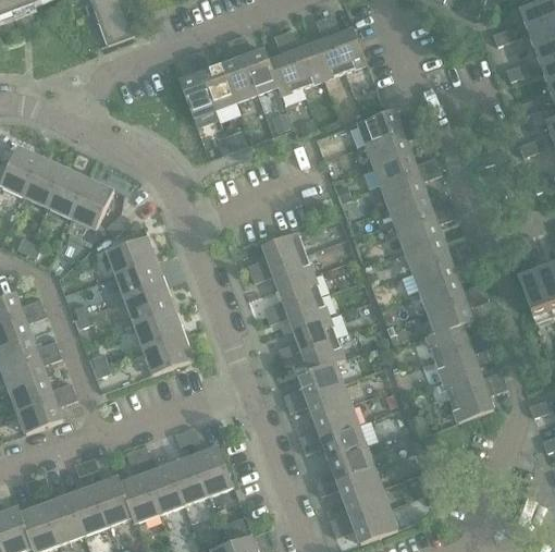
[(0,0),(0,16),(31,5),(46,0),(0,0)]
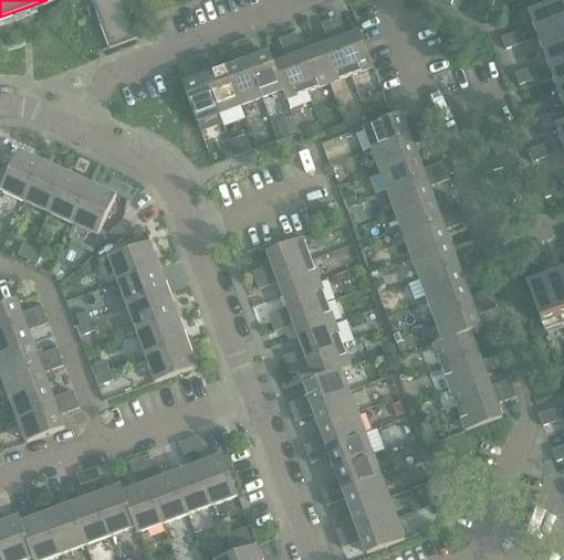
[(136,34),(123,0),(92,0),(108,44),(136,34)]
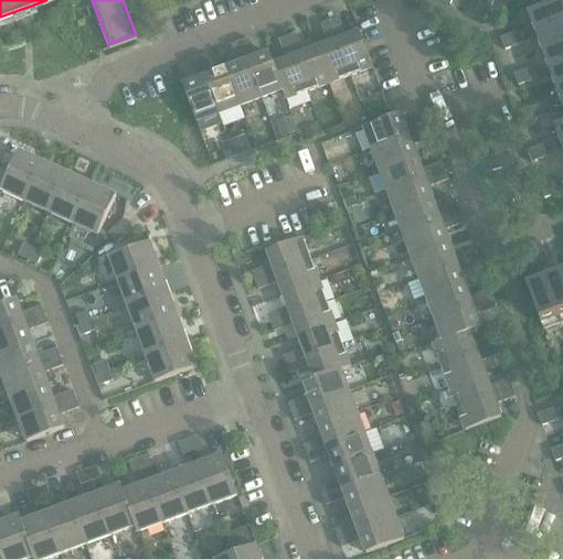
[(550,0),(527,9),(533,28),(562,15),(562,0),(550,0)]
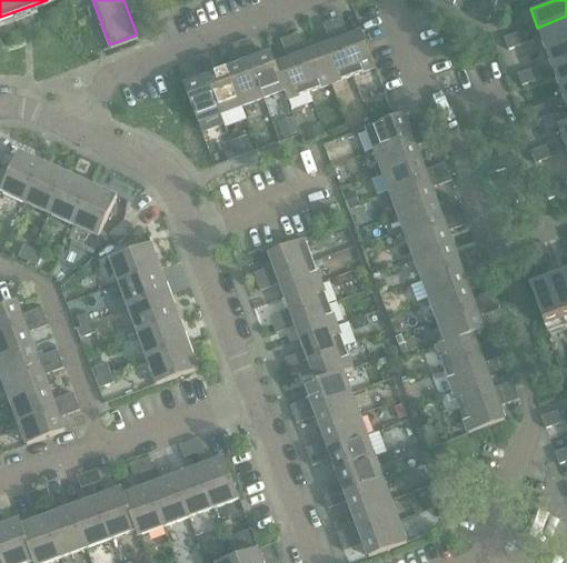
[(479,2),(475,11),(486,17),(490,8),(479,2)]
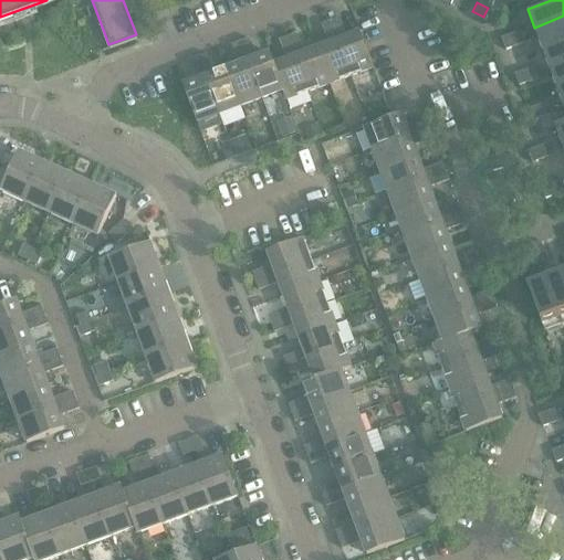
[(337,13),(329,17),(351,73),(372,64),(358,29),(345,34),(337,13)]
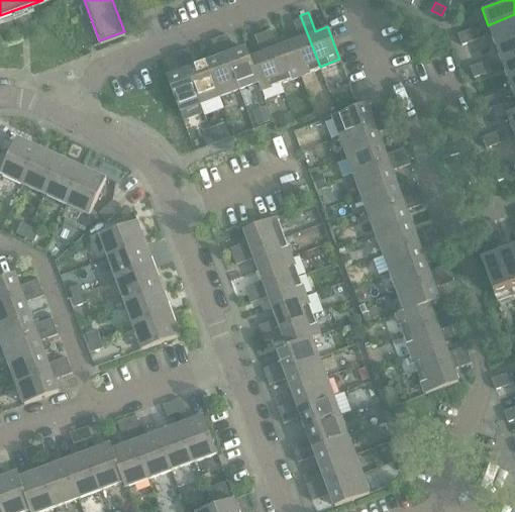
[(514,14),(488,25),(494,41),(514,33),(514,14)]
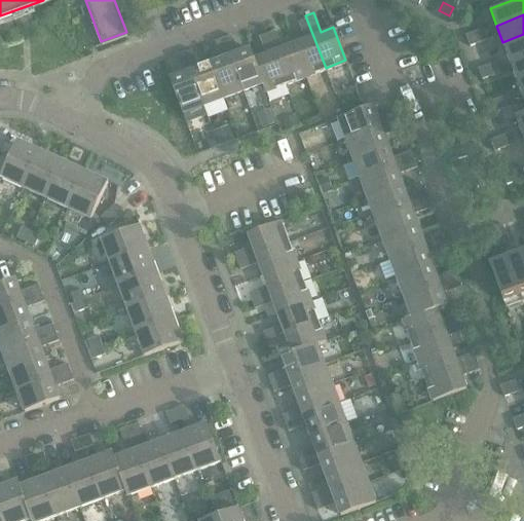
[(305,75),(326,68),(305,15),(297,19),(304,38),(293,42),(305,75)]
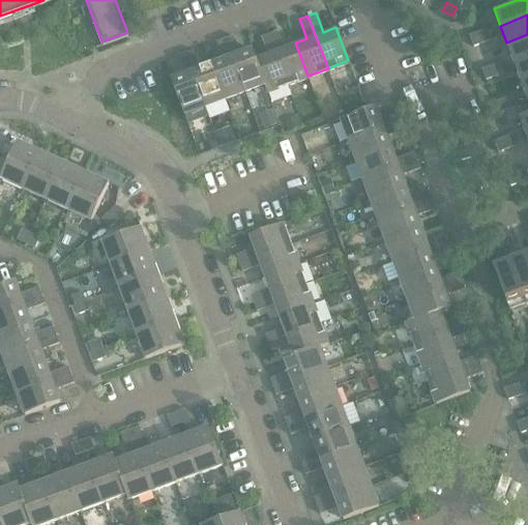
[(487,25),(477,29),(481,40),(491,36),(487,25)]
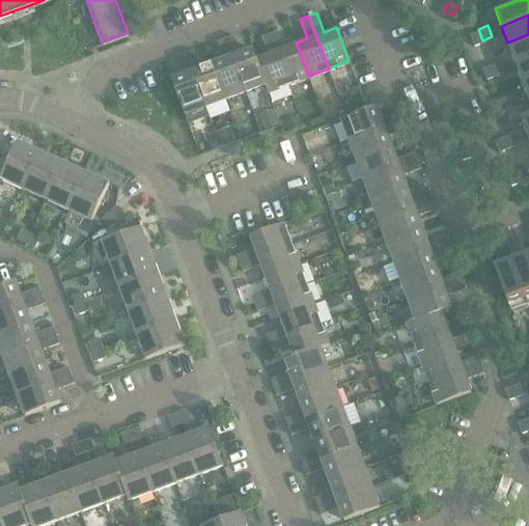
[(288,83),(308,76),(296,43),(284,47),(277,27),(269,30),(288,83)]
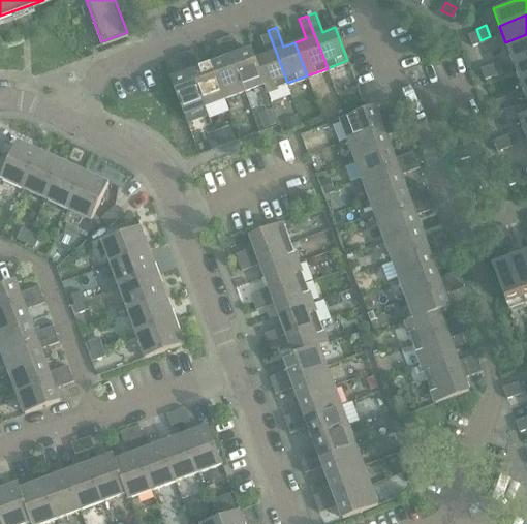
[(476,29),(467,32),(471,43),(481,40),(476,29)]
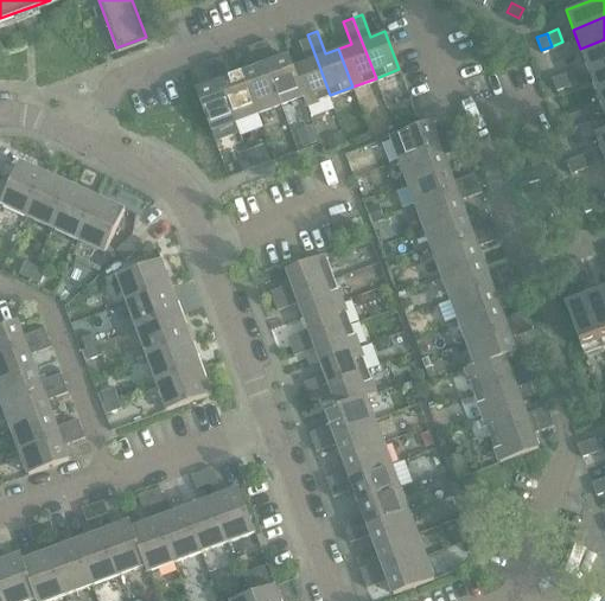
[(306,104),(330,95),(307,34),(298,38),(306,61),(292,66),(301,93),(306,104)]
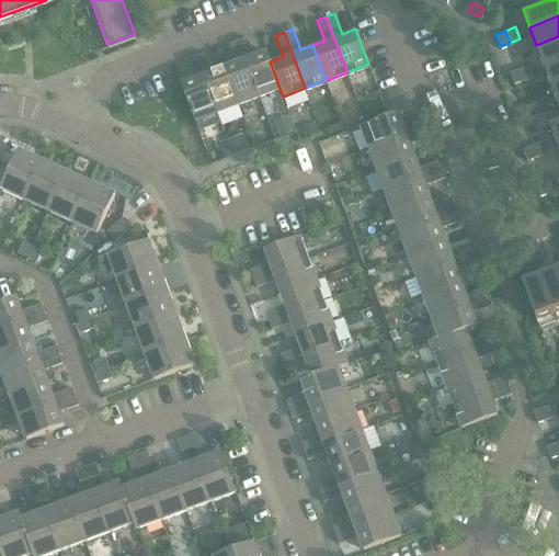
[(259,93),(278,86),(270,61),(265,49),(252,54),(244,34),(237,36),(259,93)]
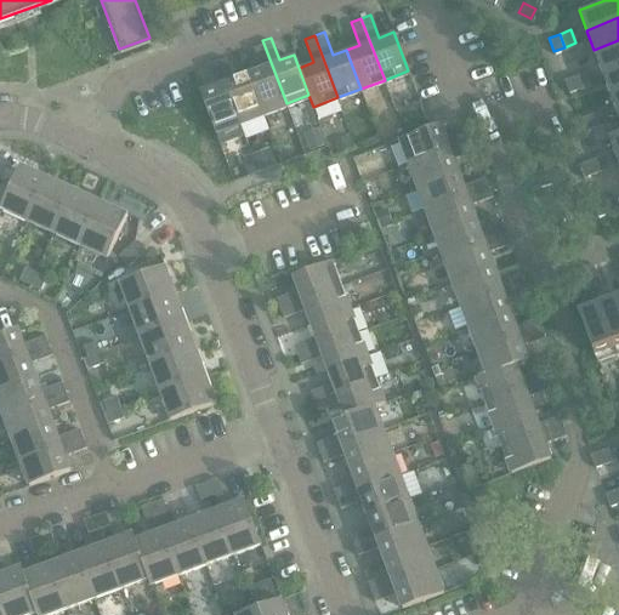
[(263,112),(287,103),(262,40),(253,44),(261,67),(248,72),(263,112)]
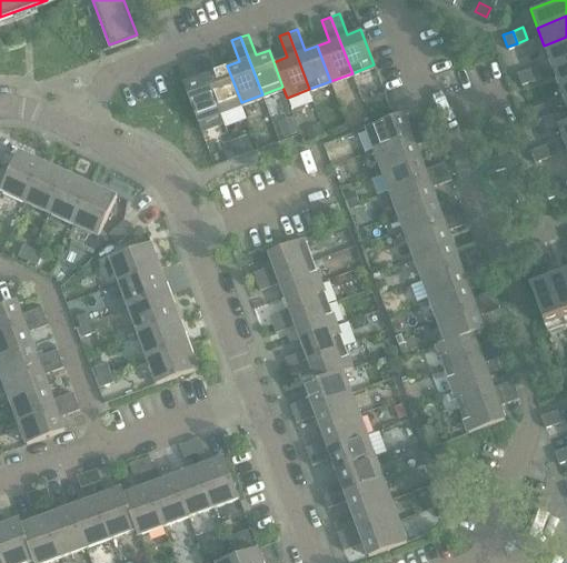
[(566,37),(544,46),(550,63),(566,57),(566,37)]
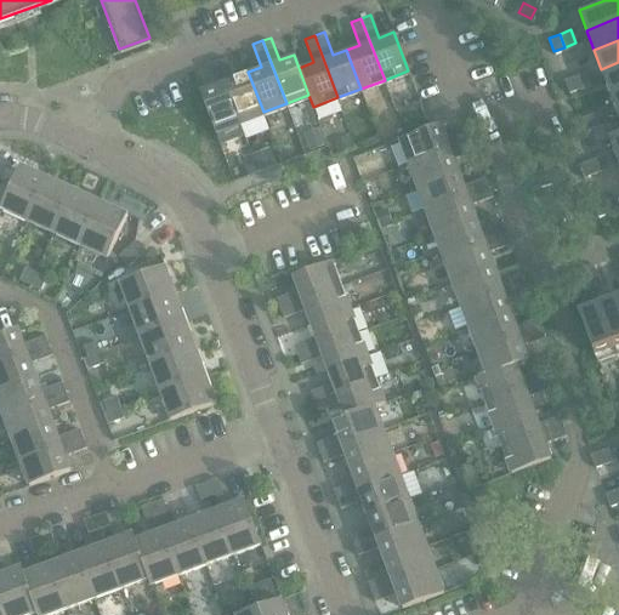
[(226,55),(216,58),(240,120),(263,112),(248,72),(234,77),(226,55)]
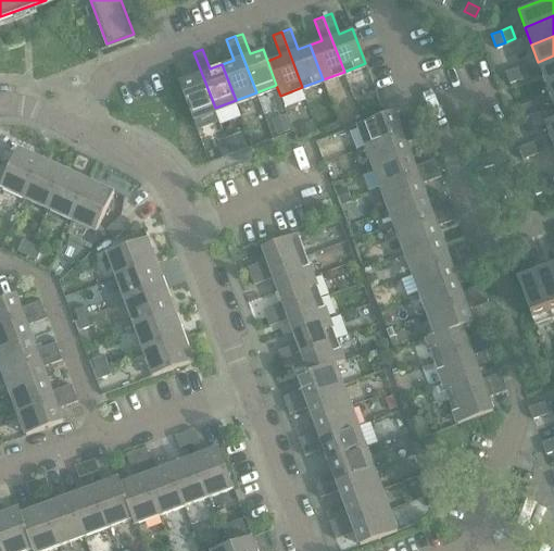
[(191,75),(178,80),(196,125),(217,116),(214,109),(215,108),(193,52),(184,55),(191,75)]
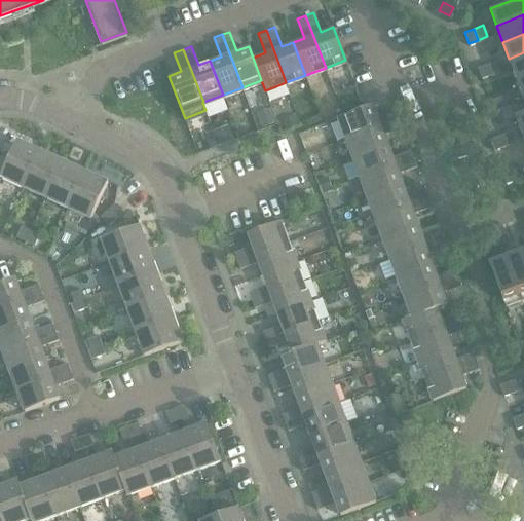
[(523,52),(509,59),(515,76),(523,72),(523,52)]
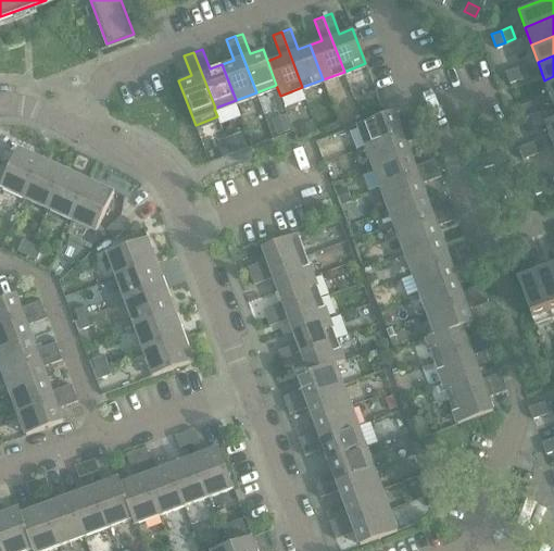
[(524,62),(514,65),(517,77),(528,74),(524,62)]
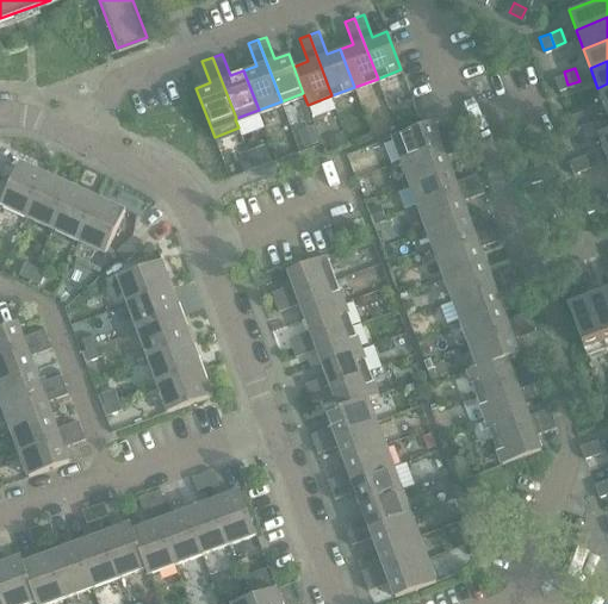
[(564,72),(552,76),(557,89),(568,85),(564,72)]
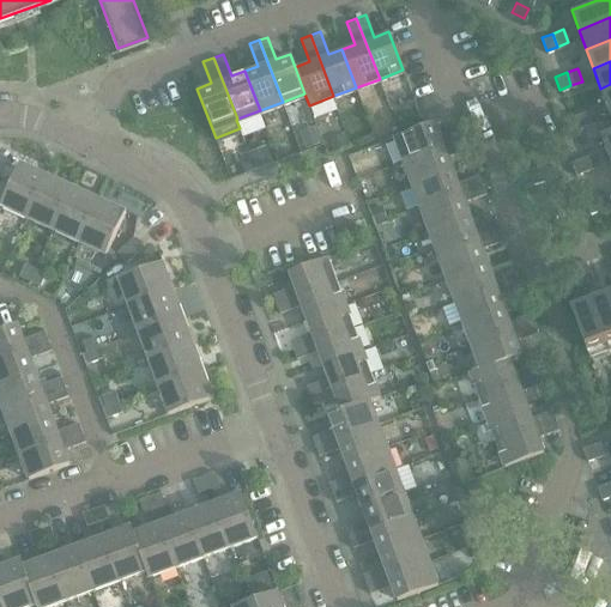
[(610,84),(600,89),(608,108),(610,105),(610,84)]
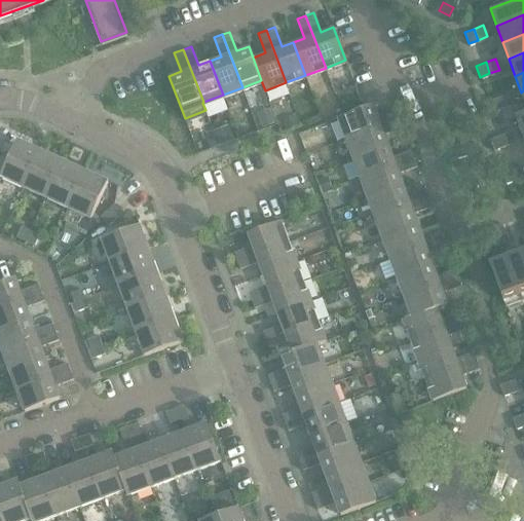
[(507,91),(497,95),(501,106),(511,102),(507,91)]
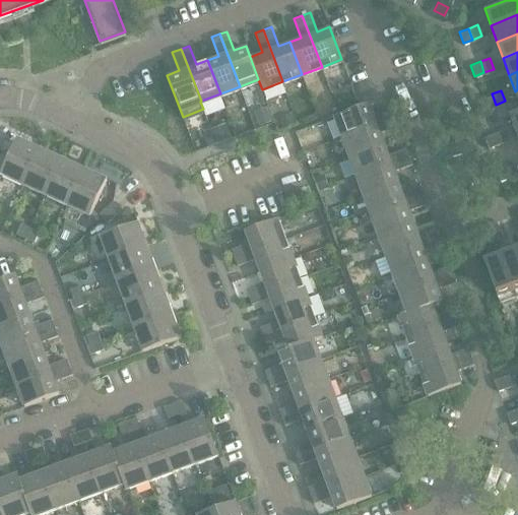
[(492,93),(482,98),(486,108),(496,105),(492,93)]
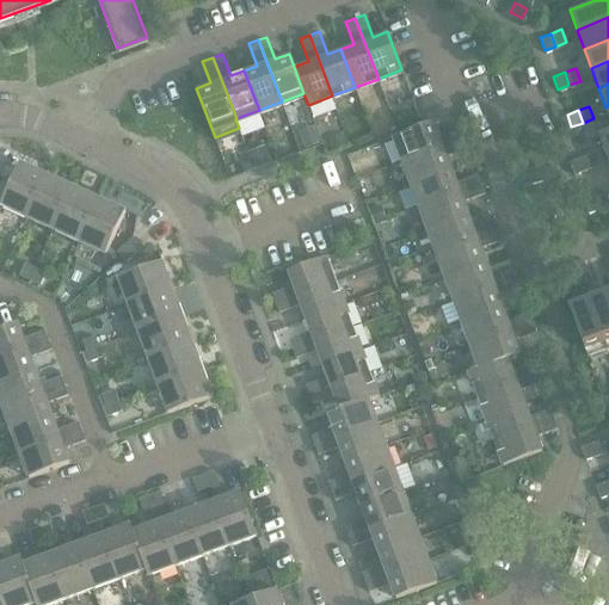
[(392,134),(401,158),(462,134),(459,125),(438,133),(432,118),(392,134)]
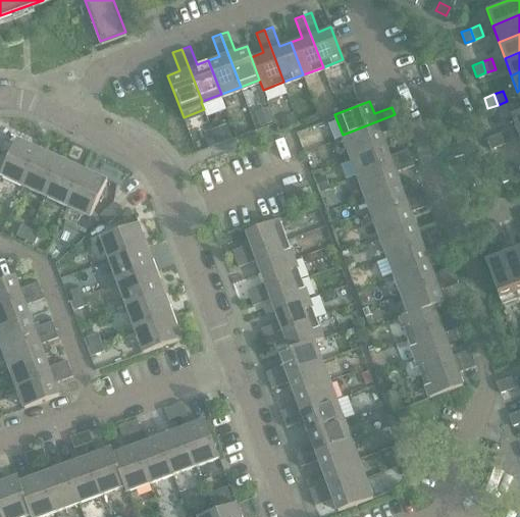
[(519,109),(511,112),(517,131),(519,128),(519,109)]
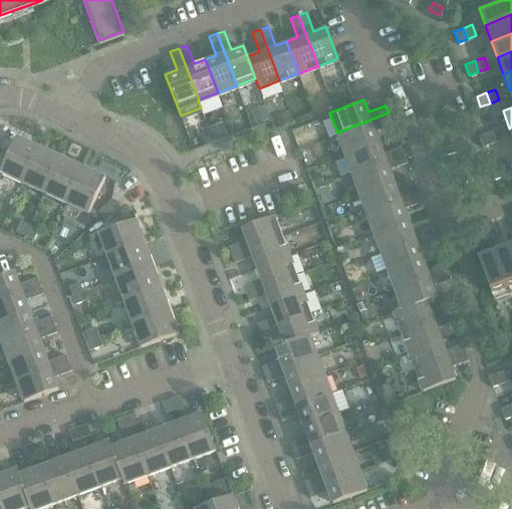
[(389,112),(337,133),(343,151),(377,139),(374,129),(392,121),(389,112)]
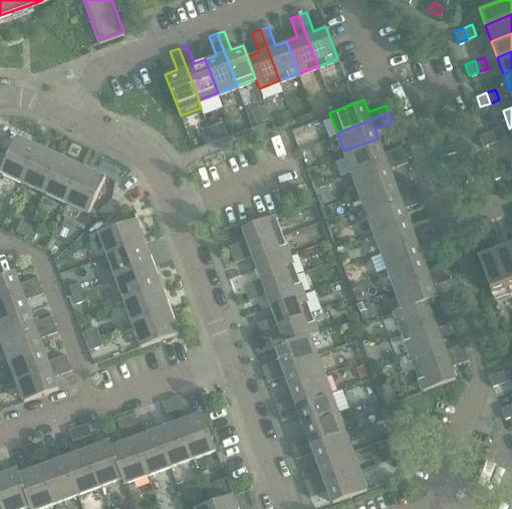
[(494,128),(485,131),(489,142),(498,138),(494,128)]
